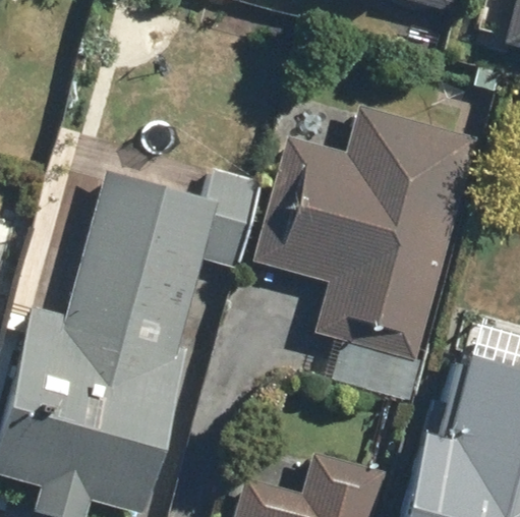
[(409,0),(452,11),(455,0),(409,0)]
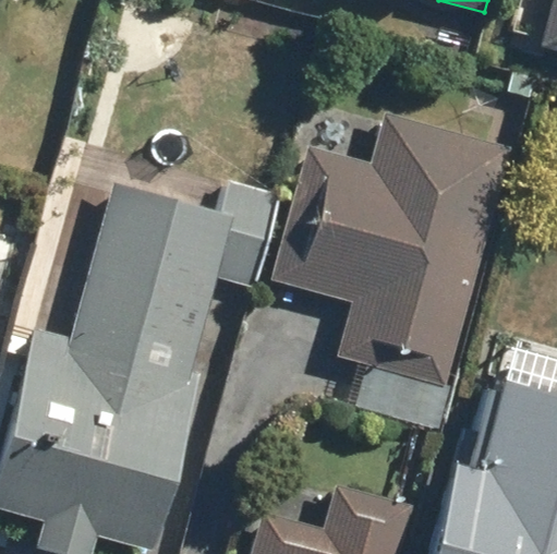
[(556,0),(553,0),(542,45),(556,48),(556,0)]
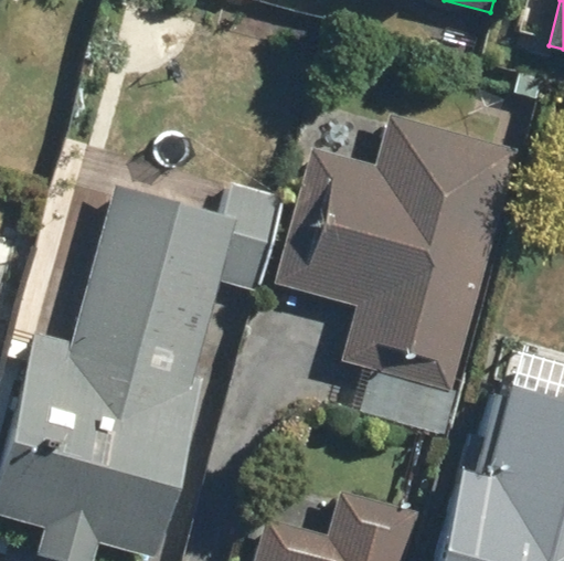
[(376,166),(314,149),(278,285),(358,306),(344,358),(368,363),(355,410),(442,432),(515,149),(390,117),(376,166)]
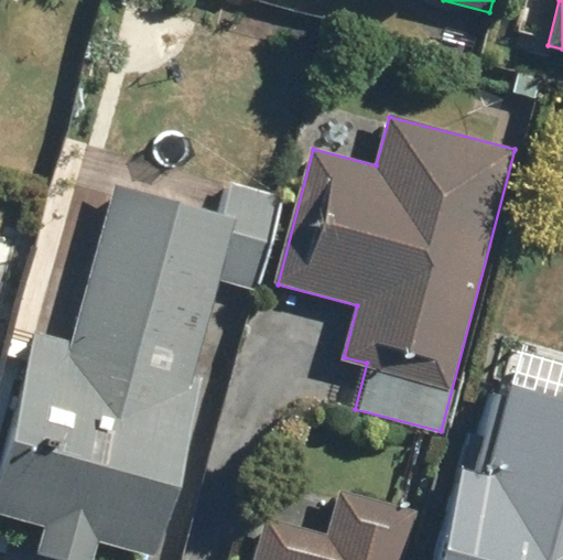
[(67,346),(36,337),(0,463),(0,507),(47,521),(39,550),(71,559),(90,559),(99,531),(152,547),(203,373),(193,370),(219,279),(256,290),(280,204),(231,190),(224,215),(115,183),(67,346)]
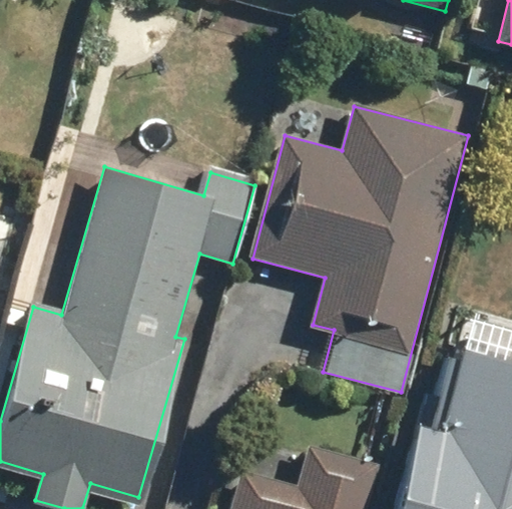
[(511,508),(511,357),(466,345),(463,356),(445,351),(432,397),(400,508),(511,508)]
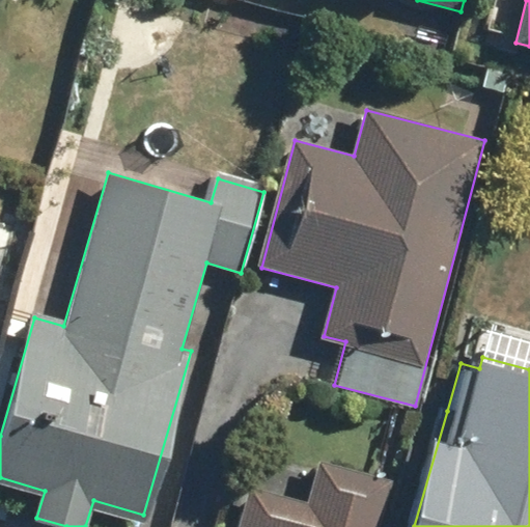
[(309,503),(249,487),(236,526),(378,526),(392,480),(322,460),(309,503)]
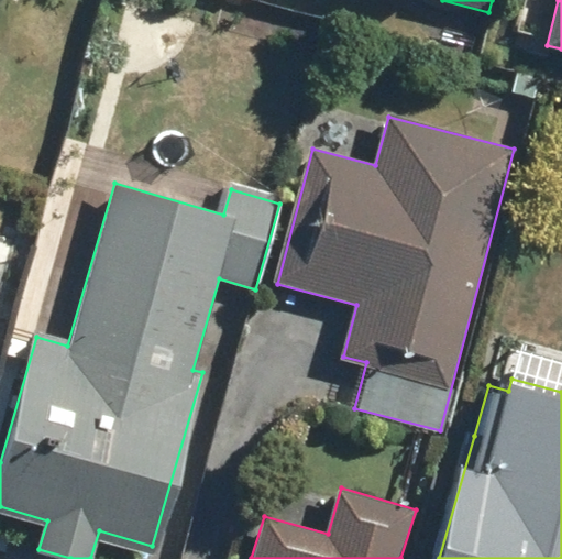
All buildings are outlined.
